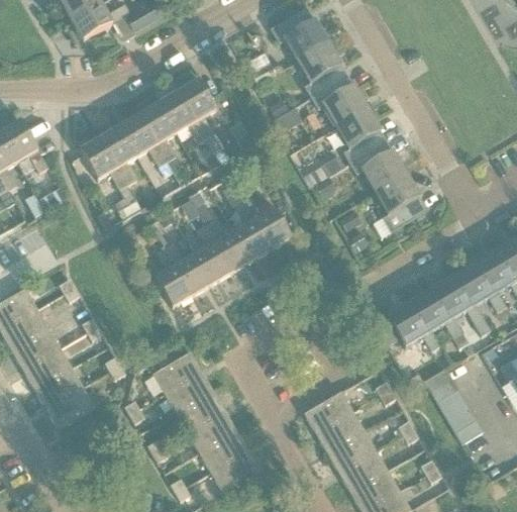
[(63,0),(61,1),(72,20),(101,3),(99,0),(63,0)]
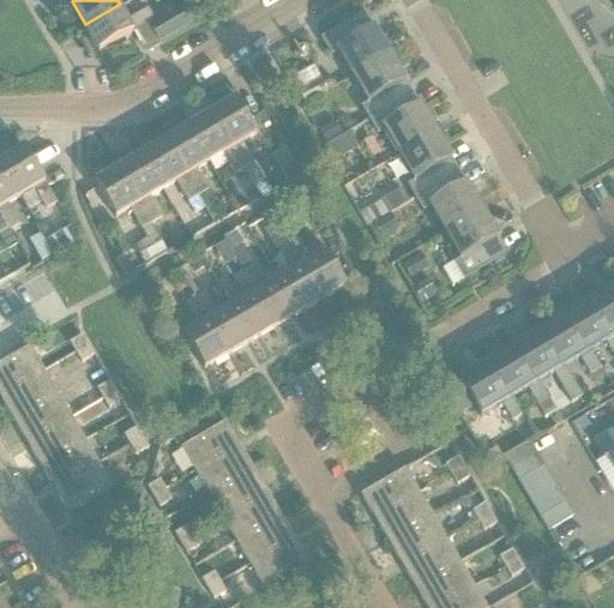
[(149,25),(158,40),(206,12),(191,1),(149,25)]
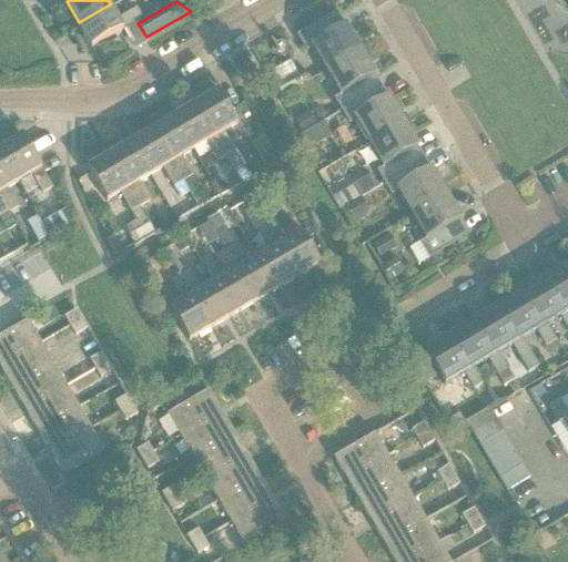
[(111,3),(79,22),(91,44),(124,26),(123,24),(142,13),(137,4),(118,16),(111,3)]
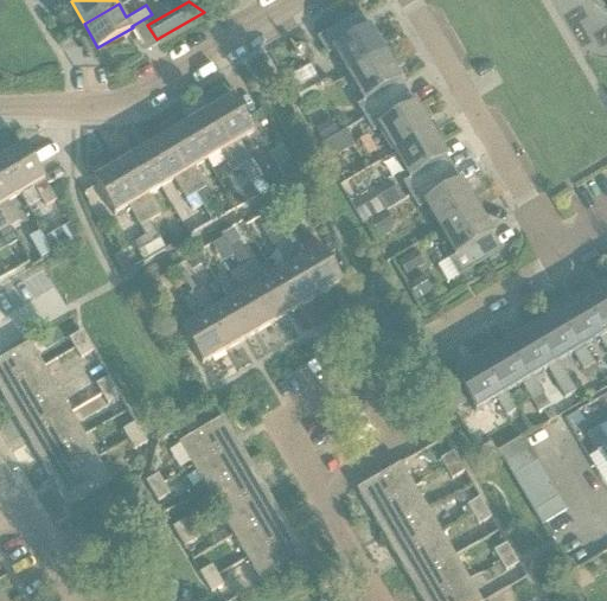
[(334,46),(349,72),(385,51),(360,8),(318,34),(327,51),(334,46)]
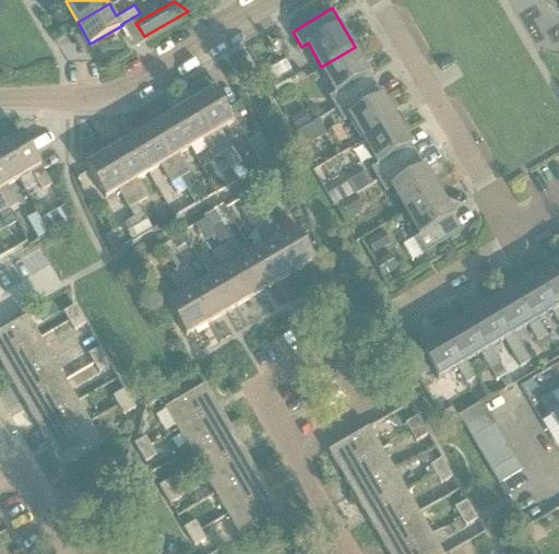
[(376,82),(355,47),(321,67),(335,90),(329,93),(336,106),(376,82)]
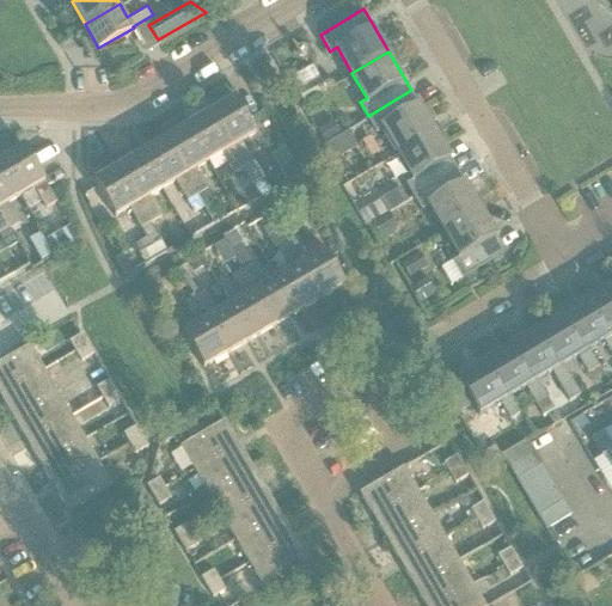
[(289,74),(305,101),(335,83),(332,78),(329,78),(319,75),(312,62),(289,74)]
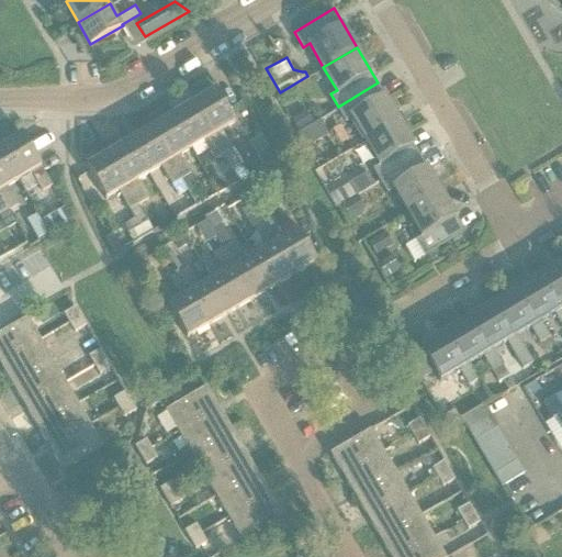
[(366,138),(400,119),(378,82),(338,107),(344,118),(351,113),(366,138)]
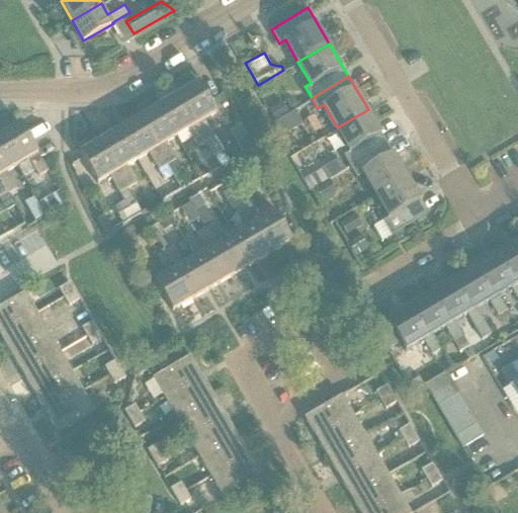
[(207,139),(214,134),(204,116),(217,109),(199,80),(179,92),(207,139)]
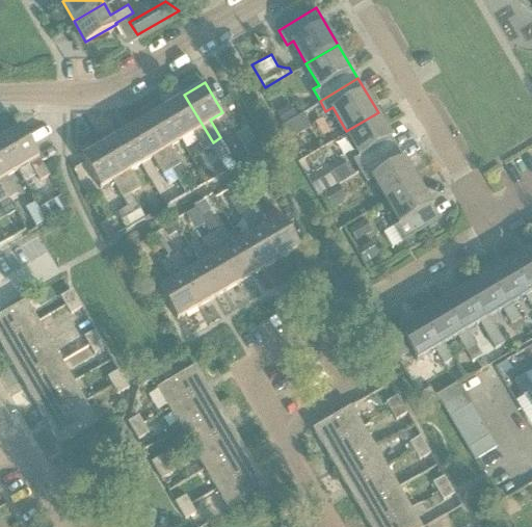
[(184,95),(163,106),(182,136),(193,130),(204,148),(207,152),(205,153),(211,162),(220,156),(213,142),(184,95)]
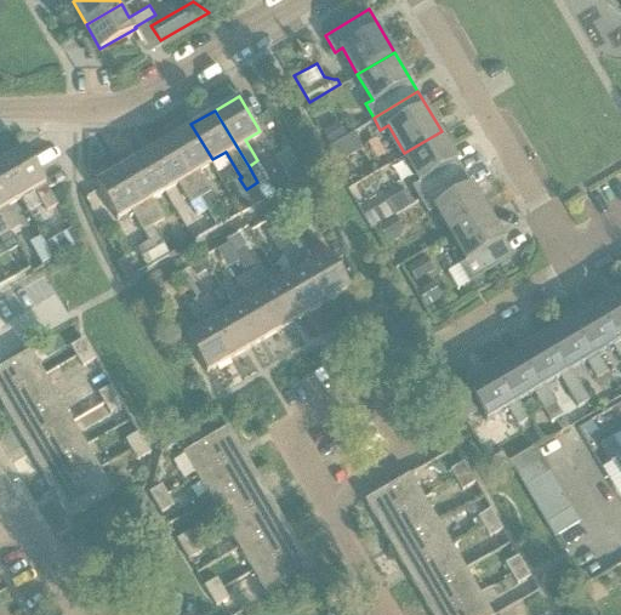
[(330,141),(347,131),(339,118),(323,127),(330,141)]
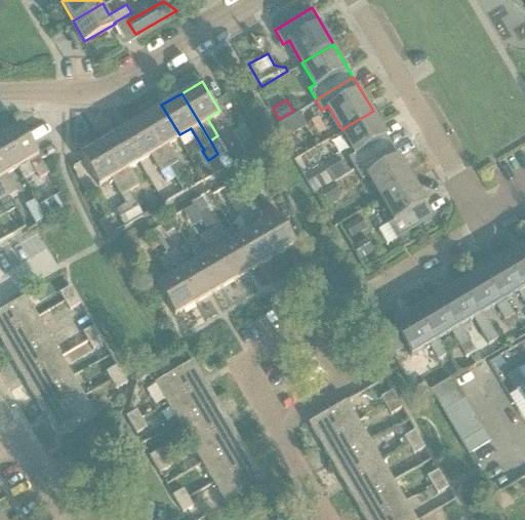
[(161,105),(142,117),(169,164),(178,159),(167,142),(179,134),(161,105)]
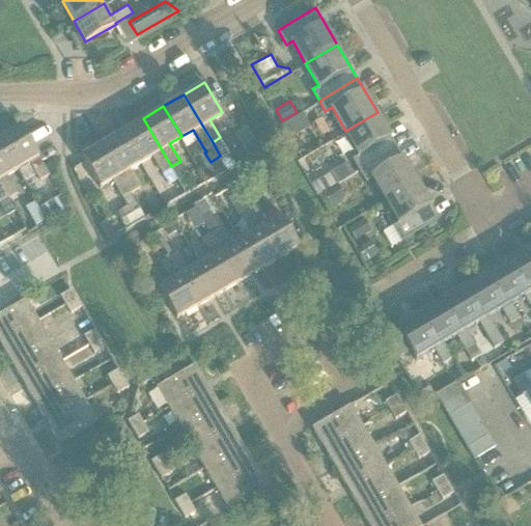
[(397,145),(378,112),(345,131),(356,148),(359,153),(352,157),(359,168),(397,145)]
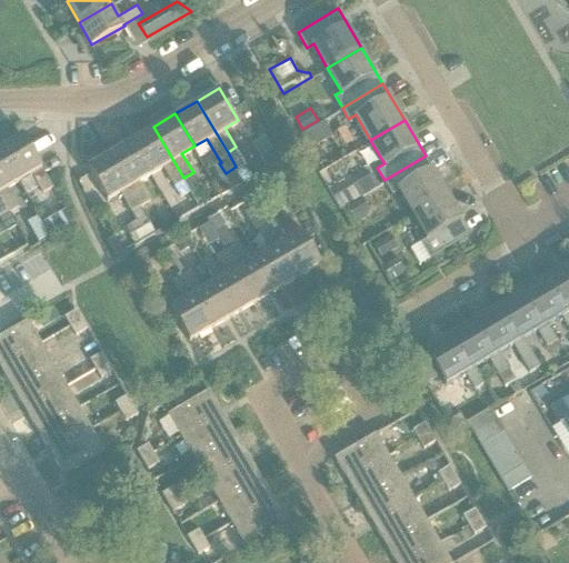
[(310,142),(326,133),(318,122),(303,131),(310,142)]
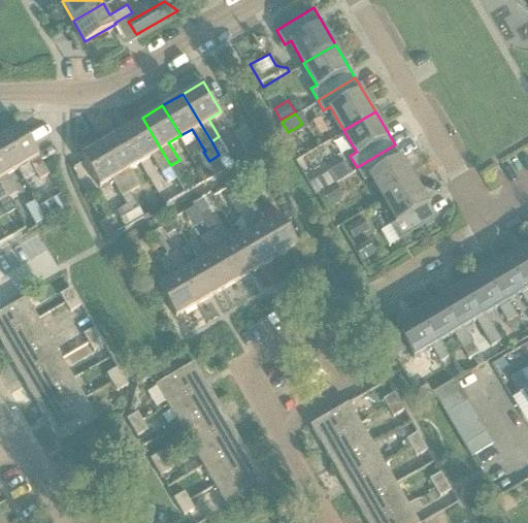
[(142,118),(122,129),(139,159),(152,153),(162,170),(170,165),(142,118)]
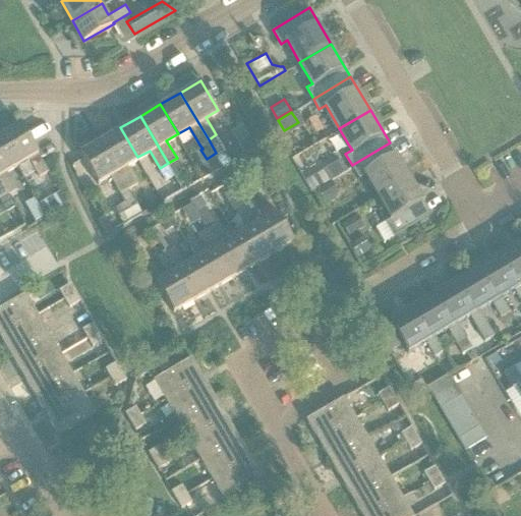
[(21,121),(1,133),(18,163),(29,157),(39,174),(48,169),(38,151),(39,151),(21,121)]
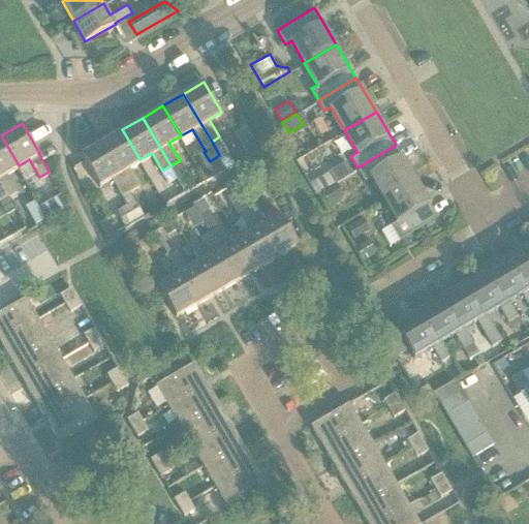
[(122,129),(102,142),(130,189),(139,184),(129,166),(139,159),(122,129)]
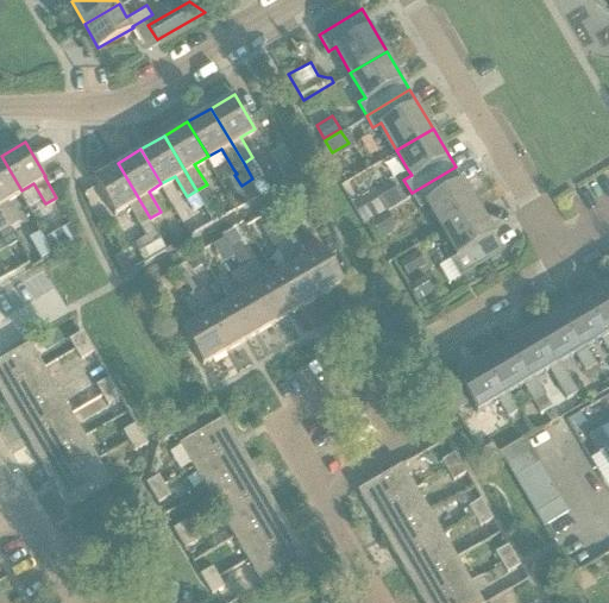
[(252,157),(244,163),(252,178),(259,192),(270,186),(268,181),(265,182),(262,176),(268,173),(257,155),(252,157)]
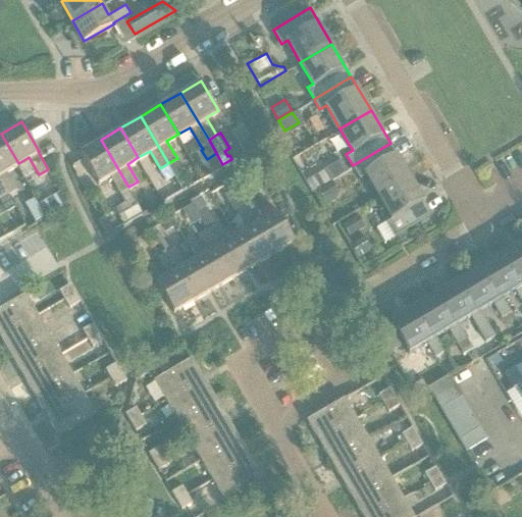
[(1,134),(0,134),(0,177),(8,192),(16,188),(6,169),(18,163),(1,134)]
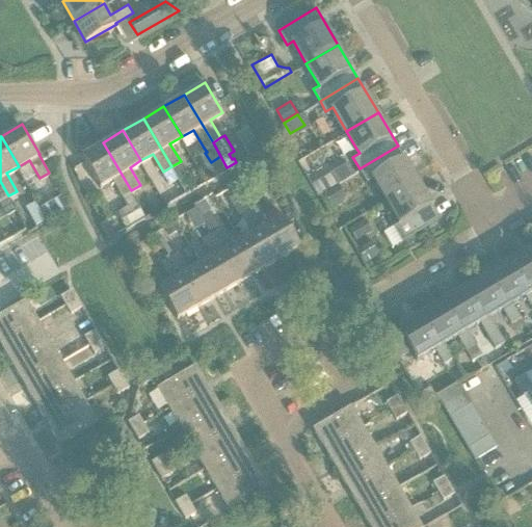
[(131,190),(103,142),(82,155),(100,185),(112,178),(123,195),(128,204),(116,210),(126,226),(144,214),(142,212),(143,212),(133,193),(133,194),(130,190),(131,190)]
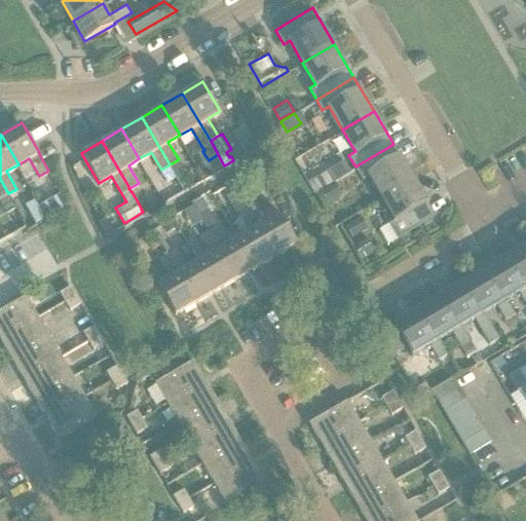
[(382,195),(413,178),(393,144),(355,166),(362,178),(369,174),(381,196),(382,195)]
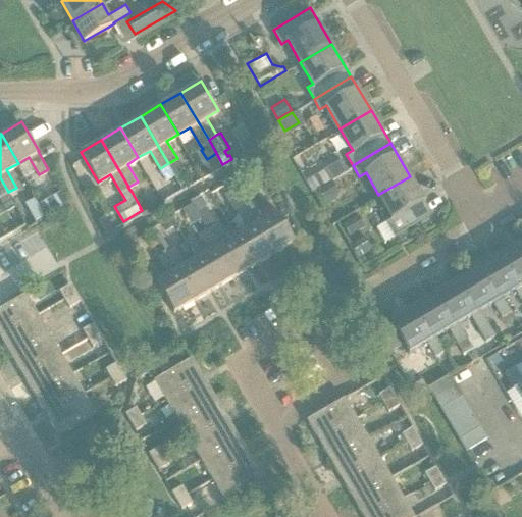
[(306,177),(312,189),(348,167),(342,157),(306,177)]
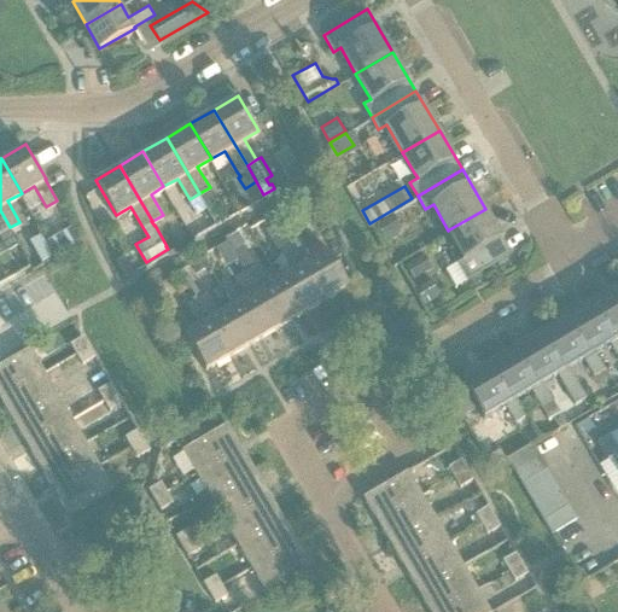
[(303,216),(318,209),(308,192),(293,199),(303,216)]
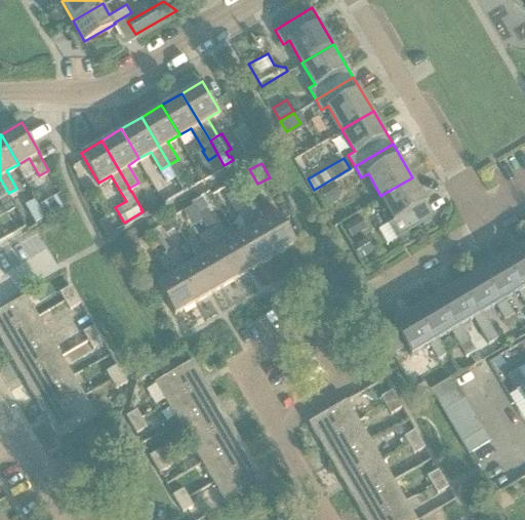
[(412,177),(381,195),(395,218),(388,223),(396,235),(434,213),(412,177)]
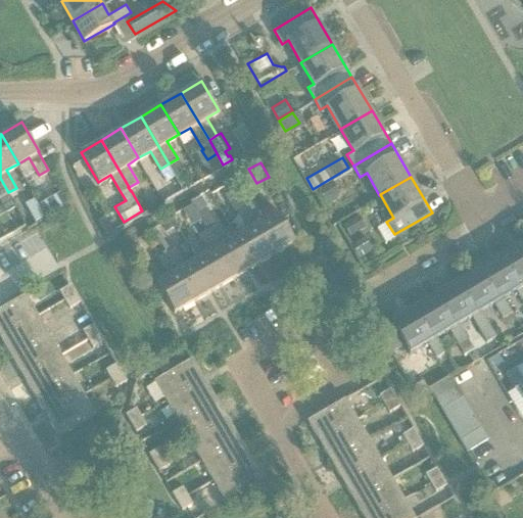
[(0,178),(0,197),(8,192),(0,178)]
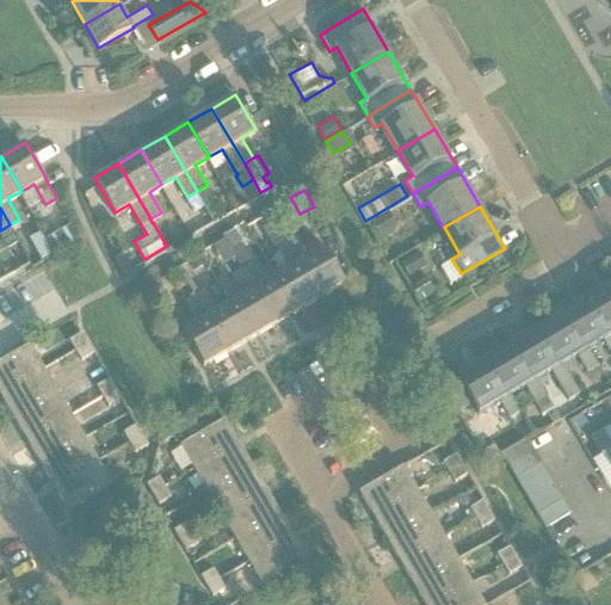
[(371,218),(380,232),(397,222),(389,208),(371,218)]
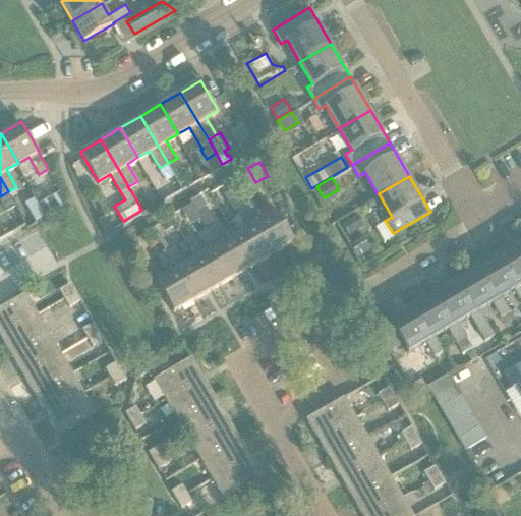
[(8,191),(0,196),(6,208),(15,203),(8,191)]
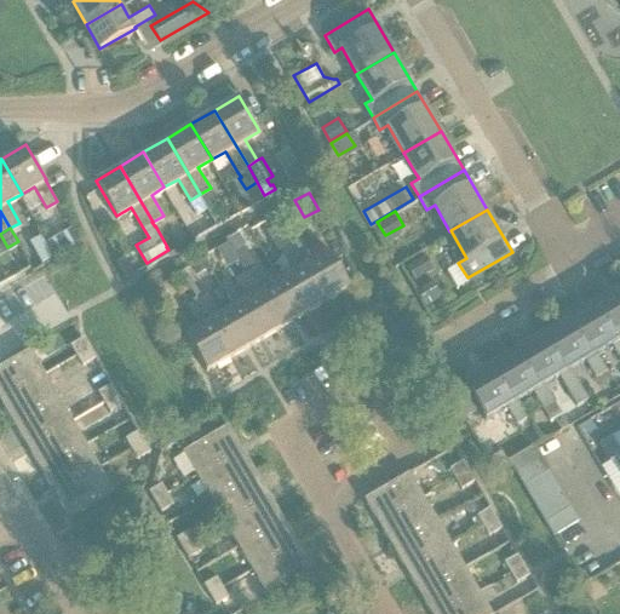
[(234,248),(245,242),(237,230),(227,236),(234,248)]
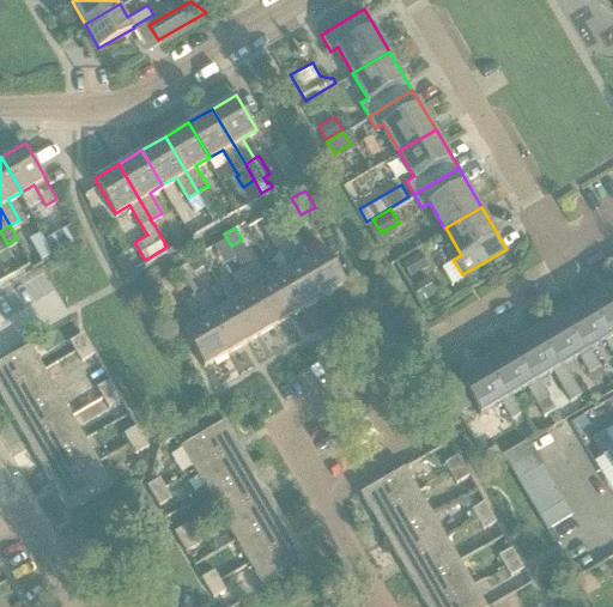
[(298,234),(290,240),(322,296),(345,281),(325,247),(310,255),(298,234)]
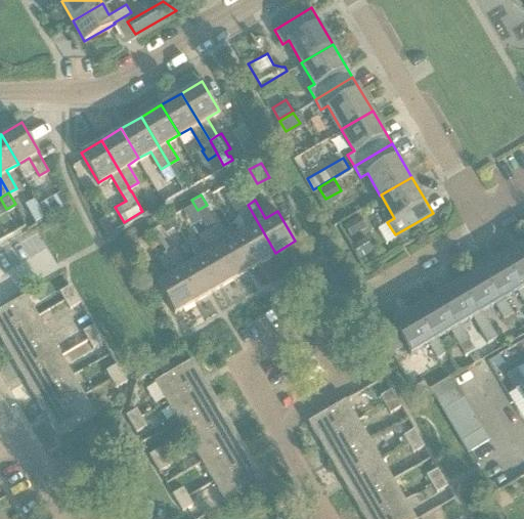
[(39,204),(30,210),(35,219),(45,213),(39,204)]
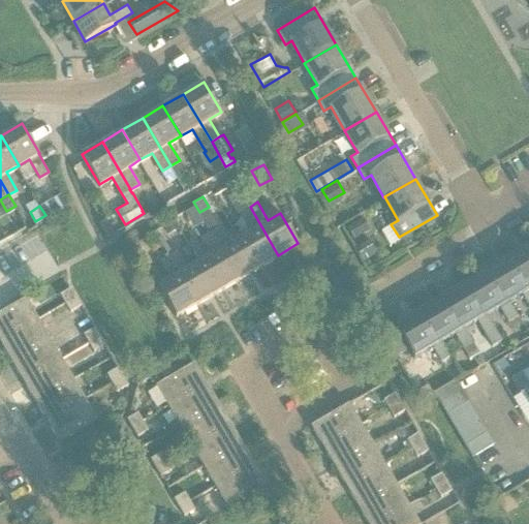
[(278,255),(250,207),(241,212),(251,229),(240,237),(257,267),(278,255)]
